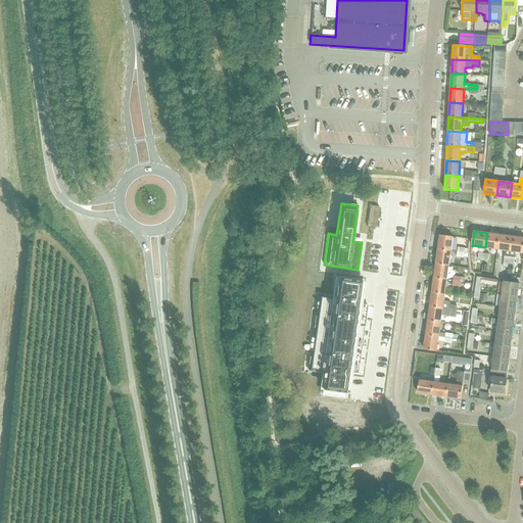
[(500,235),(487,233),(485,247),(497,249),(500,235)]
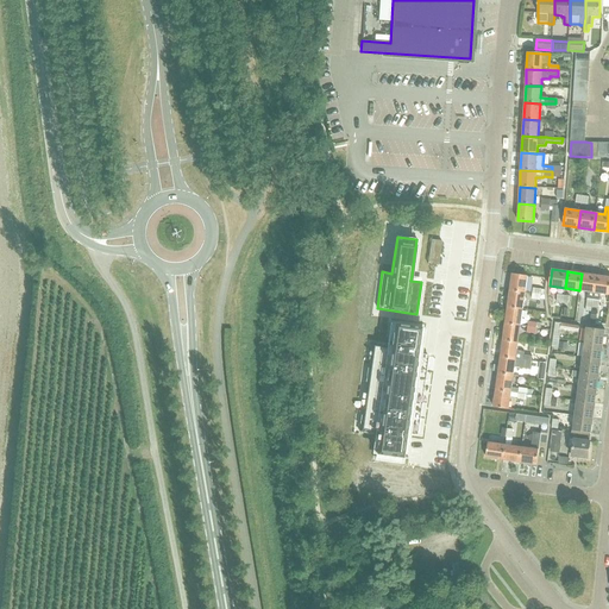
[(510,290),(525,293),(527,275),(513,274),(510,290)]
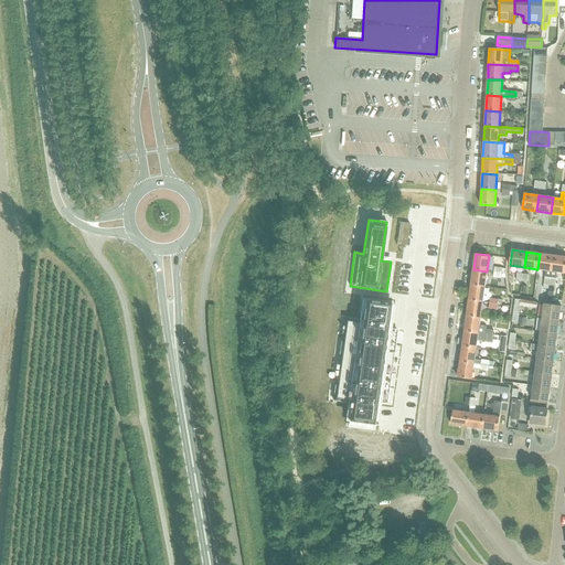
[(540,254),(537,269),(546,270),(544,285),(550,285),(554,256),(540,254)]
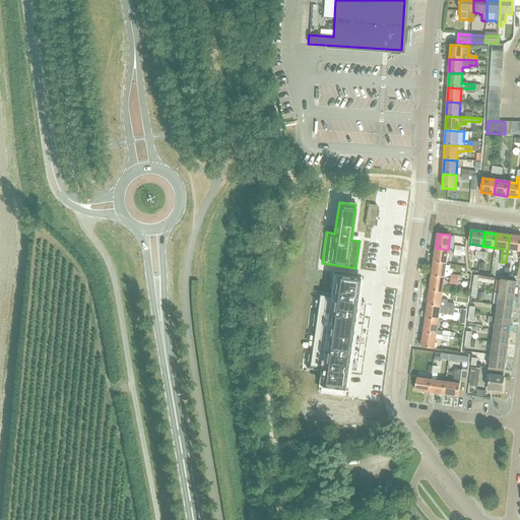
[(519,236),(510,236),(506,262),(511,263),(513,250),(519,251),(519,236)]
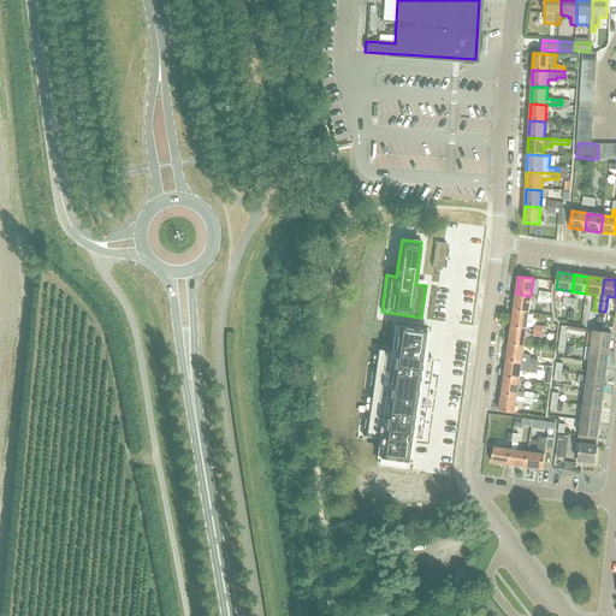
[(531,296),(516,294),(514,309),(528,312),(531,296)]
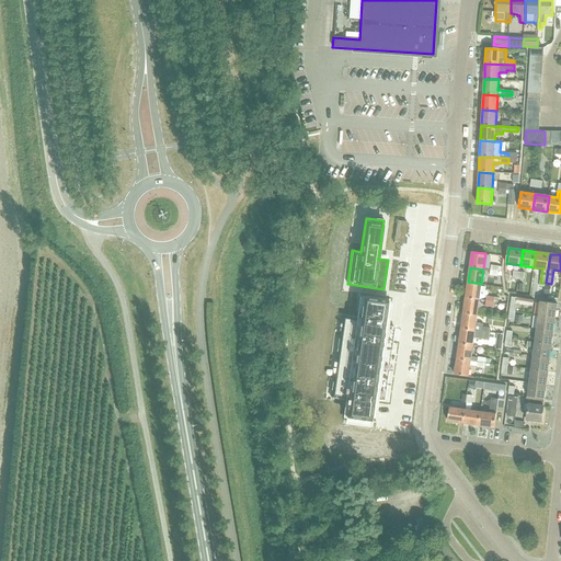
[(468,282),(466,297),(479,299),(481,284),(468,282)]
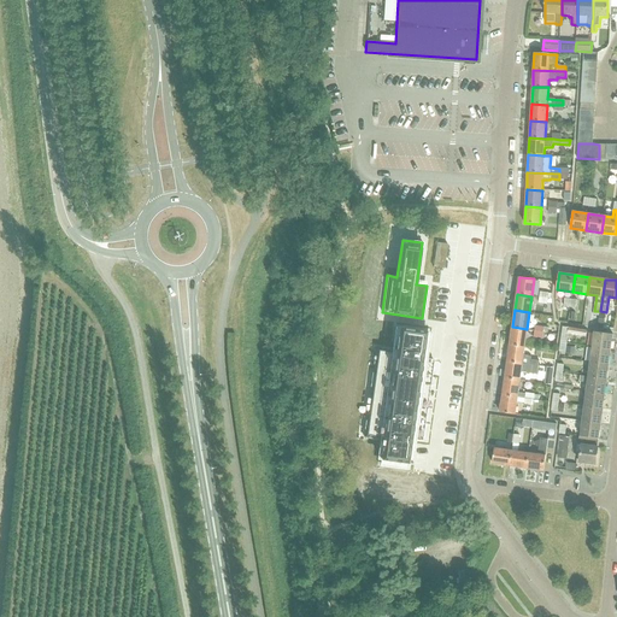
[(364,438),(380,439),(383,440),(380,460),(409,464),(411,439),(416,439),(422,440),(433,360),(427,359),(423,359),(427,331),(399,327),(395,350),(392,350),(376,347),(364,438)]
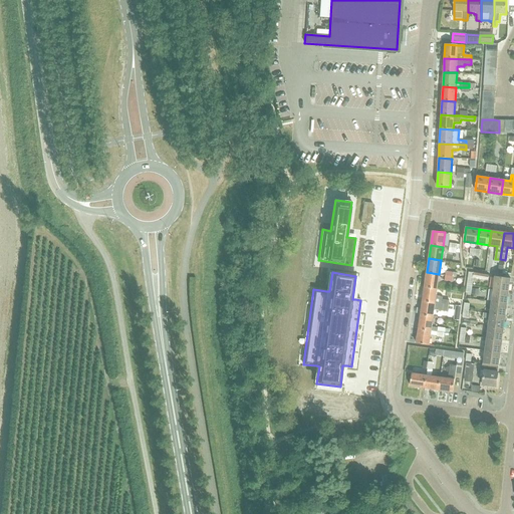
[(439,274),(427,272),(425,286),(437,288),(439,274)]
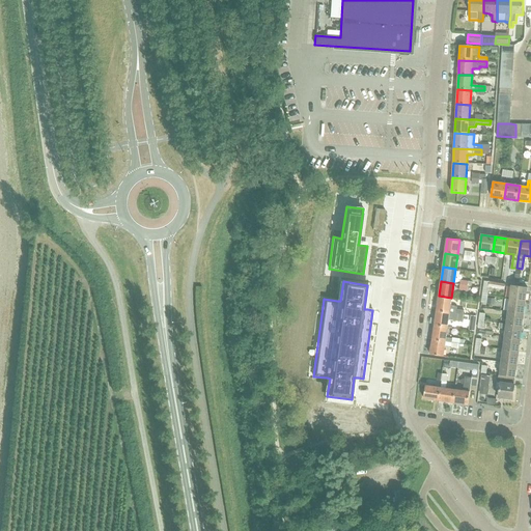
[(509,299),(526,301),(527,287),(511,285),(509,299)]
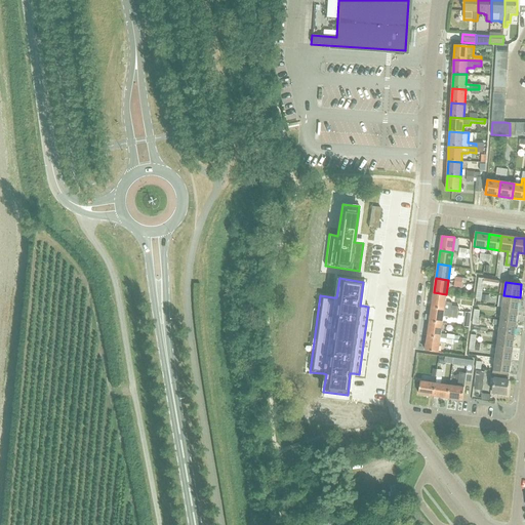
[(446,294),(434,292),(432,308),(457,311),(458,308),(451,307),(451,304),(445,303),(446,294)]
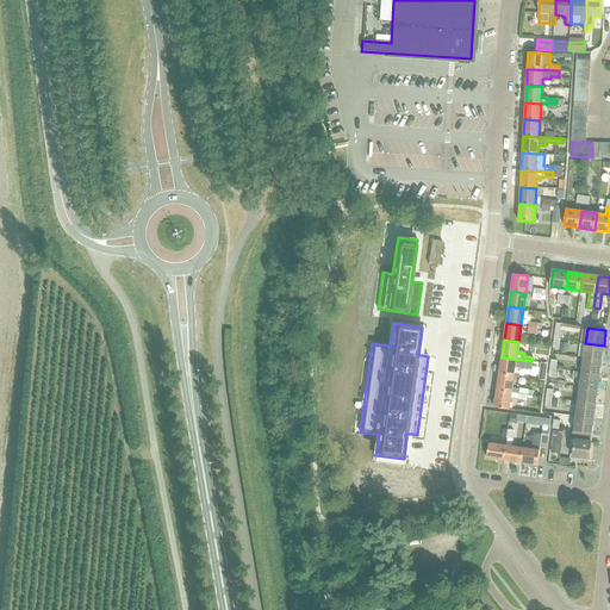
[(585,343),(584,358),(602,360),(604,346),(585,343)]
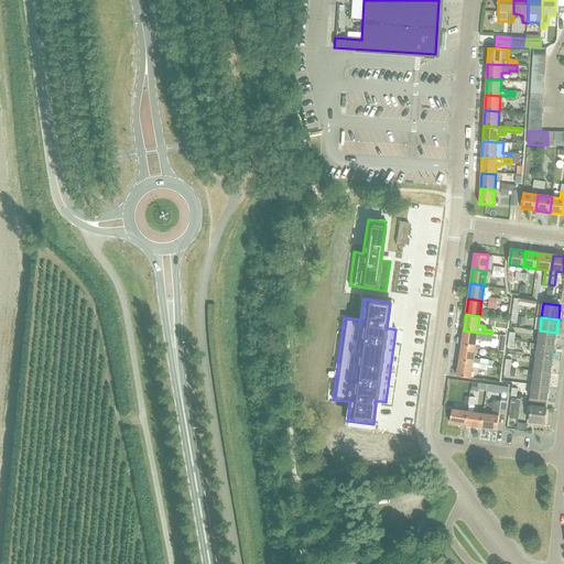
[(464,331),(462,346),(475,347),(476,339),(490,342),(491,334),(464,331)]
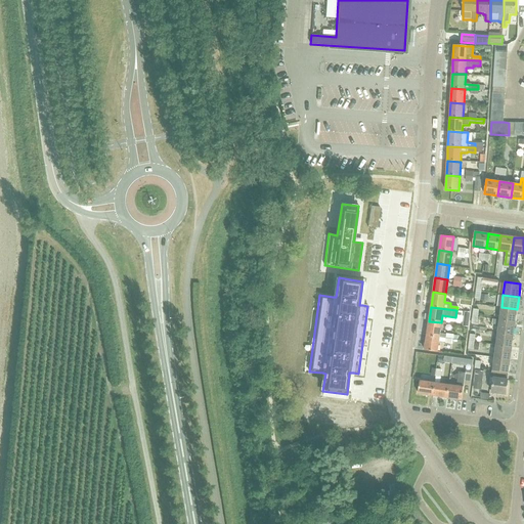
[(517,309),(501,307),(499,319),(515,321),(517,309)]
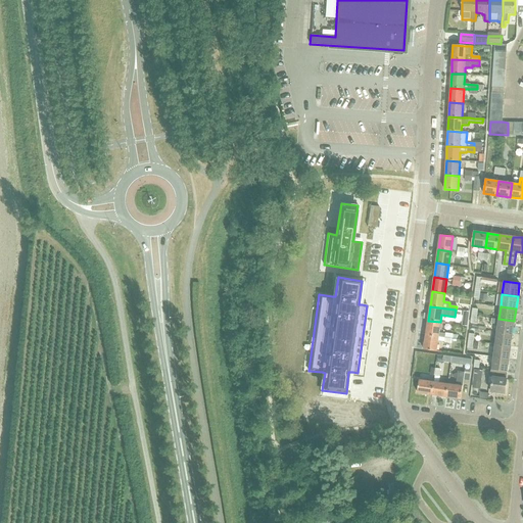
[(513,334),(514,321),(498,319),(492,319),(490,331),(497,332),(513,334)]
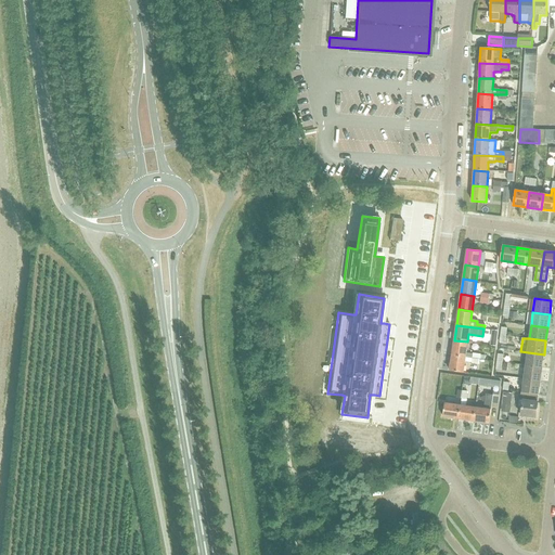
[(466,353),(467,348),(467,341),(454,340),(452,355),(480,359),(480,356),(480,355),(473,353),(473,355),(466,353)]
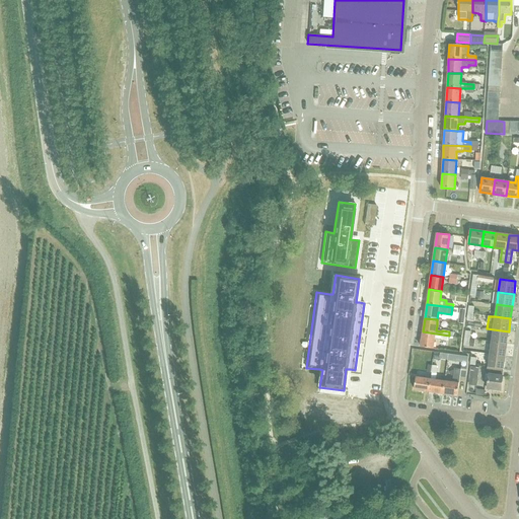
[(509,331),(494,329),(492,342),(507,344),(509,331)]
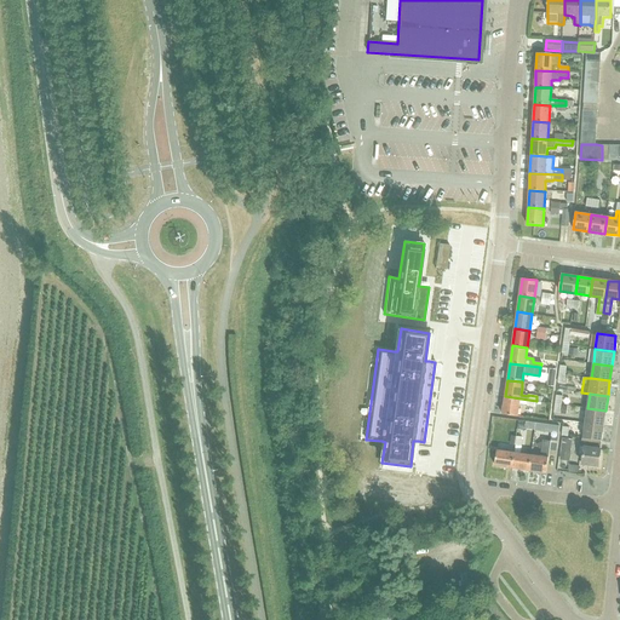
[(537,401),(505,396),(503,414),(517,417),(520,403),(527,405),(526,406),(535,407),(537,401)]
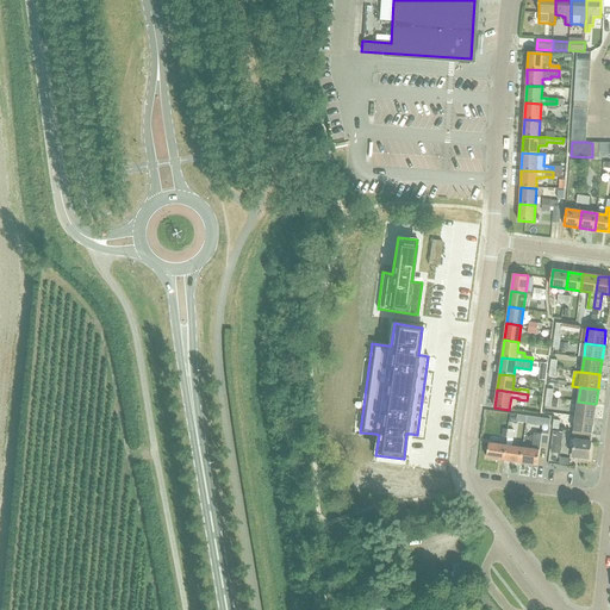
[(578,402),(576,416),(595,418),(596,404),(578,402)]
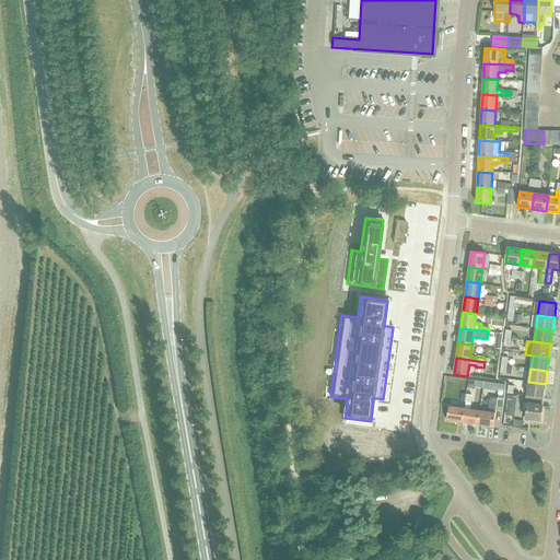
[(546,384),(528,382),(527,395),(543,397),(544,398),(546,384)]
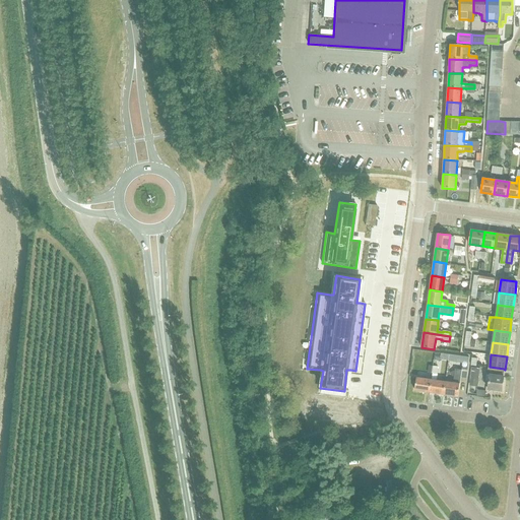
[(445,382),(443,395),(458,397),(460,377),(466,378),(468,366),(462,365),(461,370),(455,369),(453,383),(445,382)]
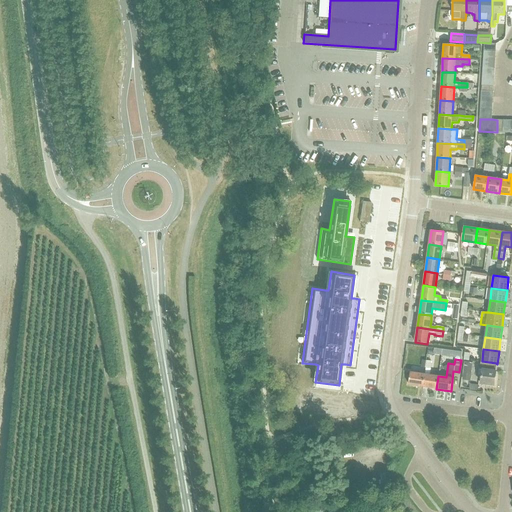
[(430,375),(431,368),(430,368),(431,361),(426,360),(425,367),(424,374),(423,387),(436,389),(438,376),(430,375)]
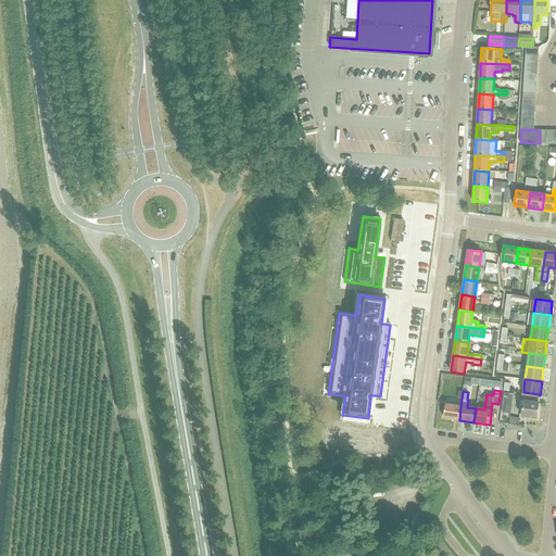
[(505,392),(502,412),(510,413),(514,393),(505,392)]
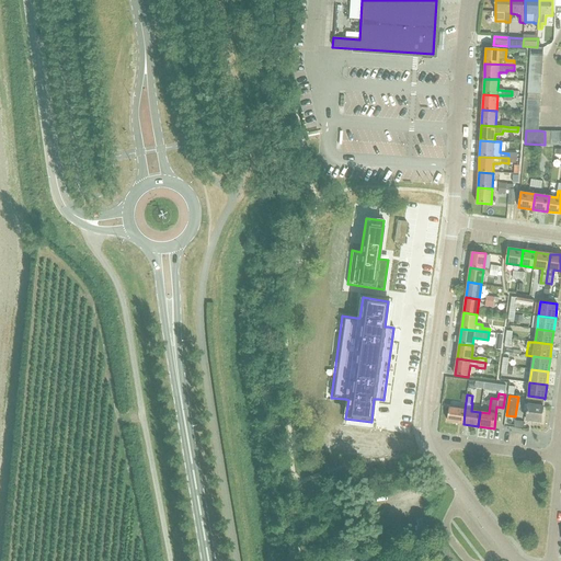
[(542,407),(544,399),(544,398),(528,396),(528,397),(527,397),(526,397),(526,403),(529,404),(527,421),(541,422),(544,407),(542,407)]
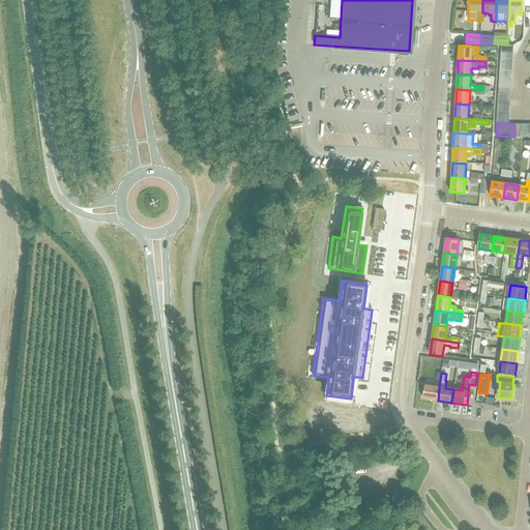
[(438,401),(439,387),(424,385),(422,399),(438,401)]
